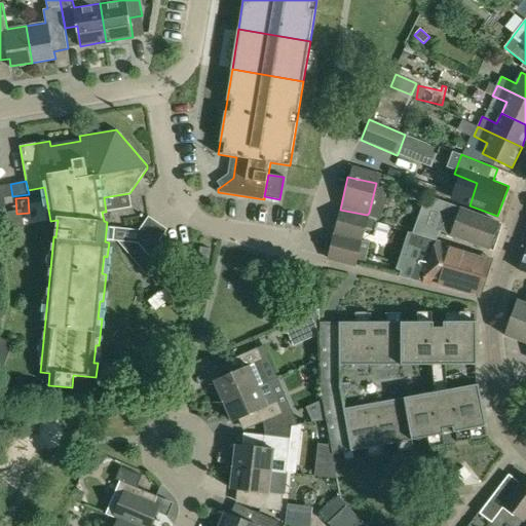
[(446,202),(436,229),(490,250),(499,222),(446,202)]
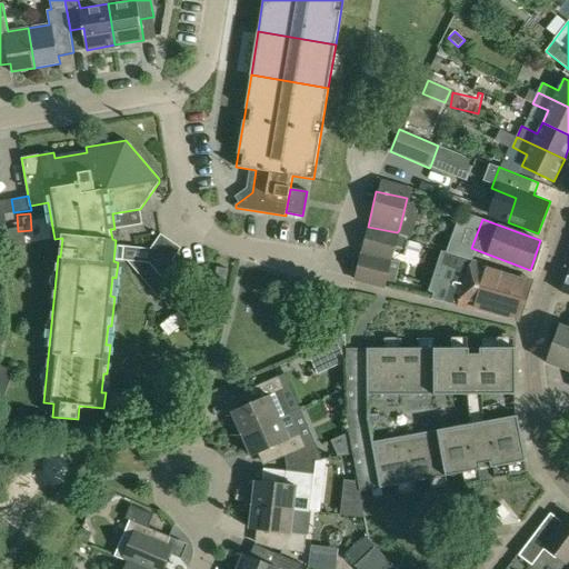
[(361,255),(392,265),(399,238),(369,229),(361,255)]
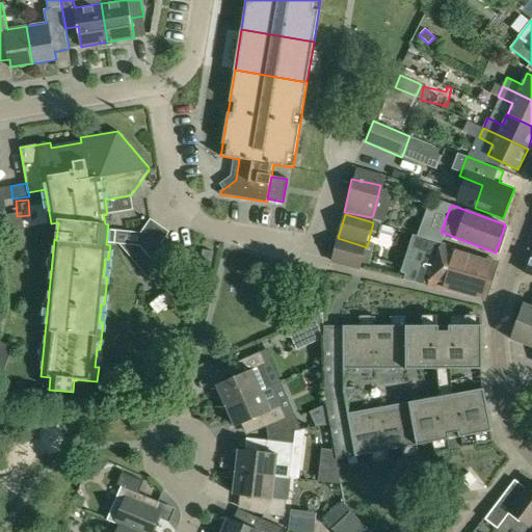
[(416,248),(427,253),(424,261),(491,281),(497,261),(441,245),(420,238),(416,248)]
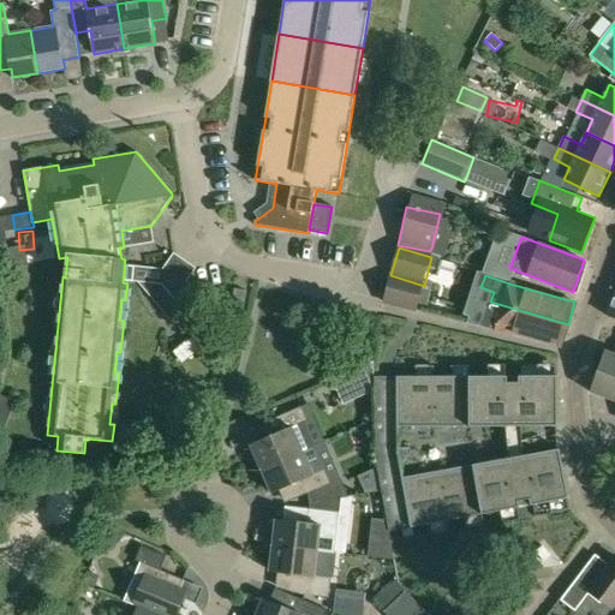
[(389,276),(383,300),(383,303),(417,311),(423,286),(389,276)]
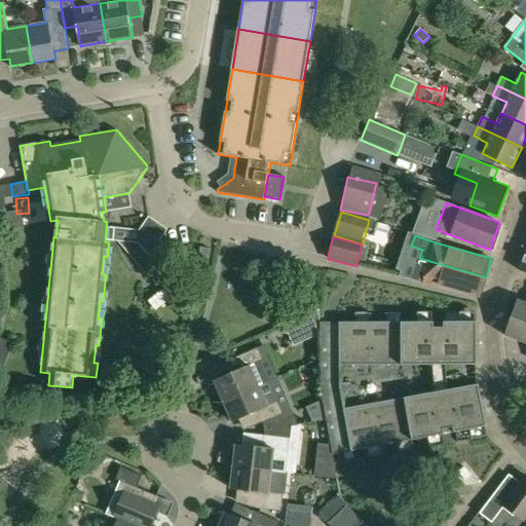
[(209,259),(211,249),(201,247),(199,257),(209,259)]
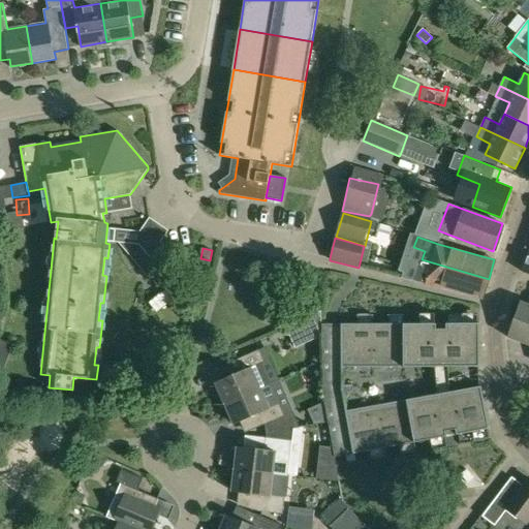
[(484,299),(489,279),(422,259),(416,279),(484,299)]
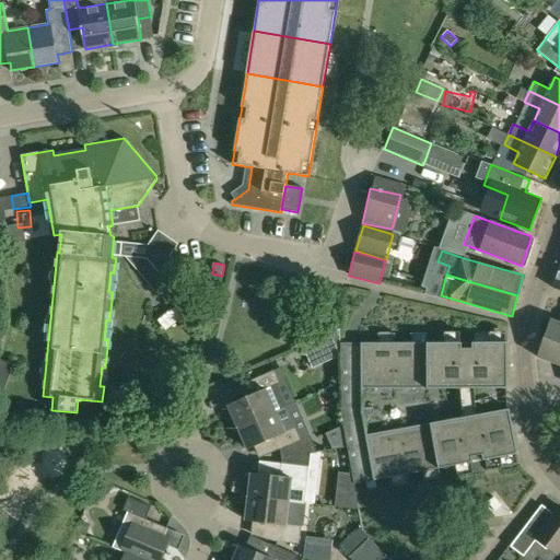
[(537,357),(559,364),(559,322),(551,319),(537,357)]
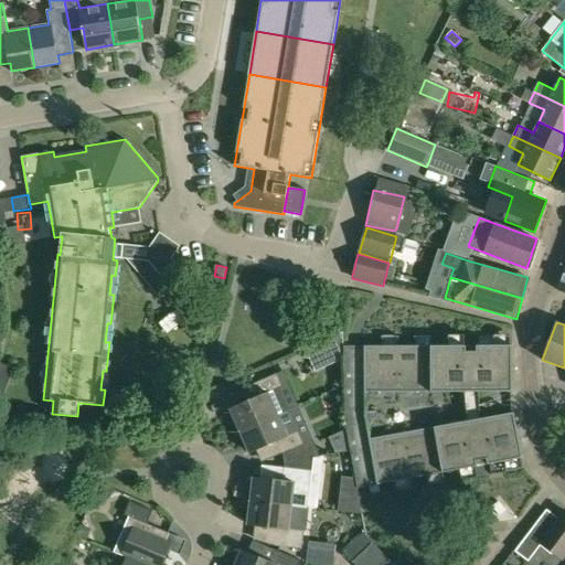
[(342,349),(342,336),(320,343),(329,364),(333,362),(330,354),(342,349)]
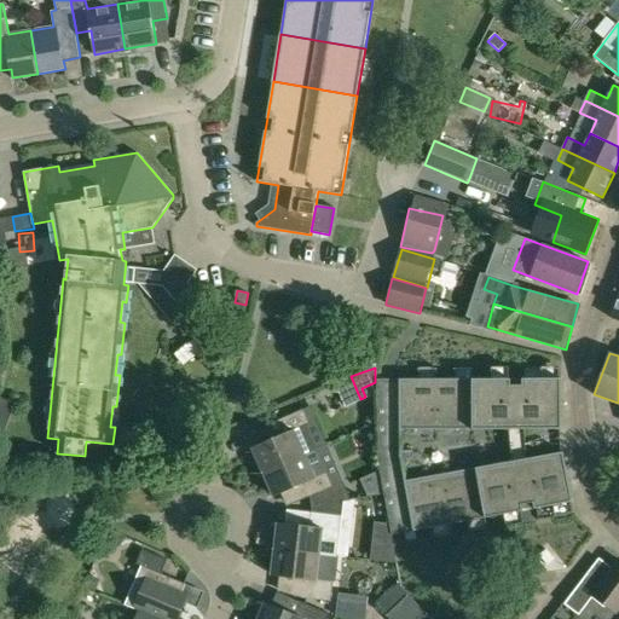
[(561,429),(561,379),(522,380),(522,398),(510,398),(510,380),(377,380),(377,458),(392,536),(522,512),(520,493),(531,492),(534,509),(572,503),(563,452),(527,460),(524,429),(561,429)]
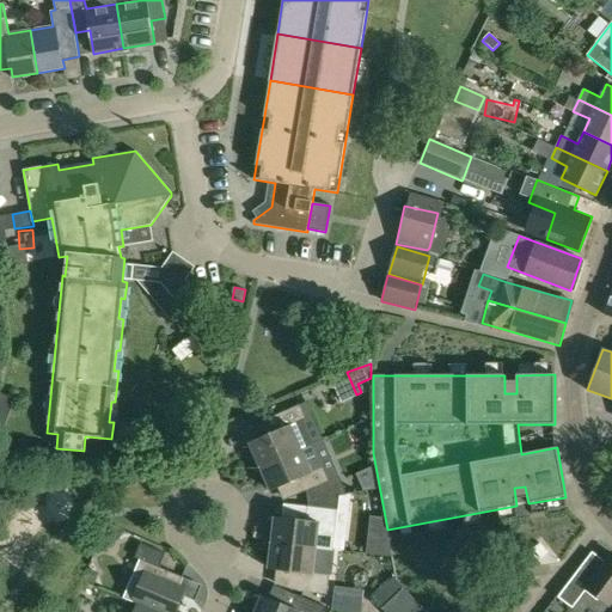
[(250,444),(261,466),(301,448),(313,442),(304,420),(307,418),(300,404),(261,422),(267,435),(250,444)]
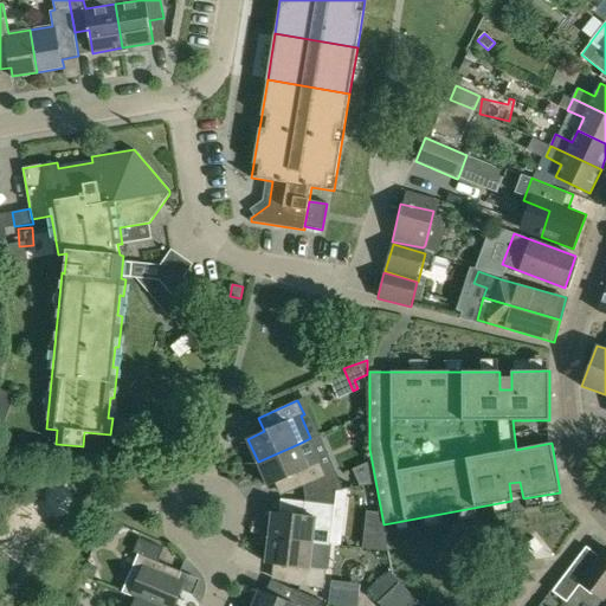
[(324,474),(320,462),(308,466),(298,444),(258,462),(269,485),(297,472),(304,485),(304,494),(343,488),(335,470),(324,474)]
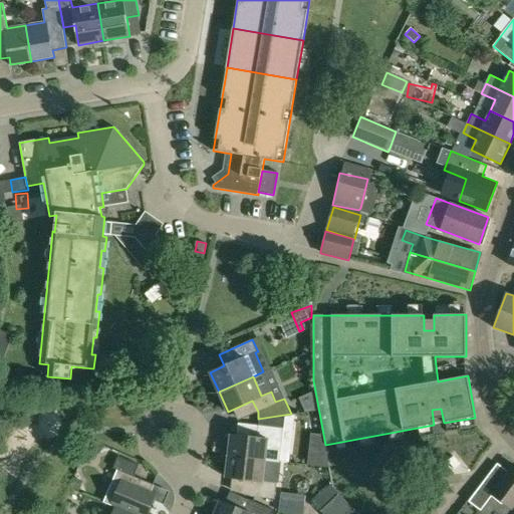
[(282,441),(283,428),(285,416),(291,414),(258,419),(259,425),(258,437),(231,434),(228,456),(265,460),(280,462),(282,441)]
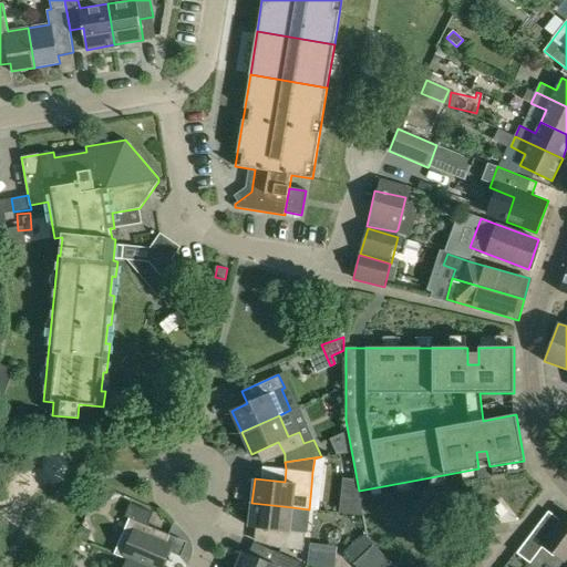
[(517,501),(526,513),(540,502),(531,490),(517,501)]
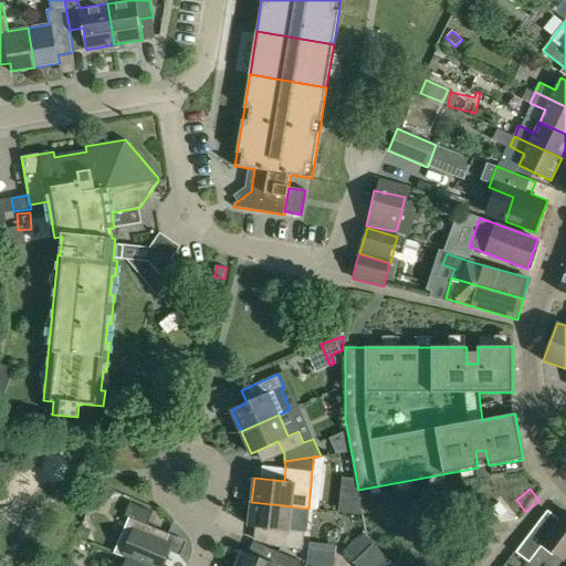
[(270,545),(303,549),(305,530),(306,530),(308,509),(292,506),(251,502),(249,525),(272,528),(270,545)]
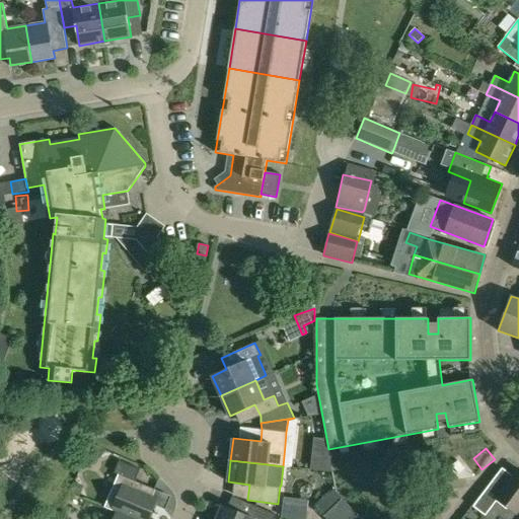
[(136,482),(141,469),(120,461),(115,472),(119,474),(114,488),(104,507),(113,510),(135,518),(148,518),(153,509),(148,507),(155,490),(136,482)]
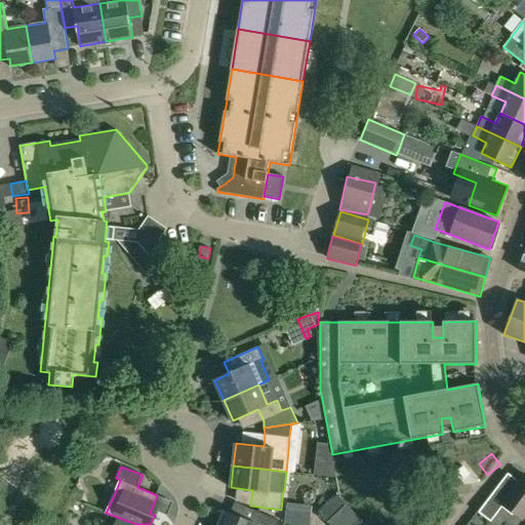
[(522,519),(524,515),(524,474),(508,497),(496,489),(479,512),(492,521),(503,506),(522,519)]
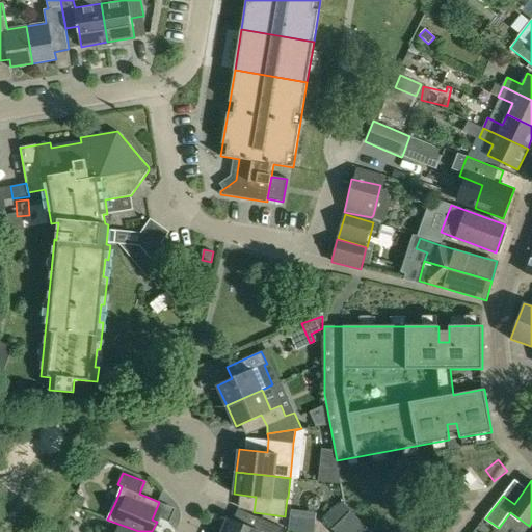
[(83,510),(85,504),(84,500),(78,497),(74,506),(83,510)]
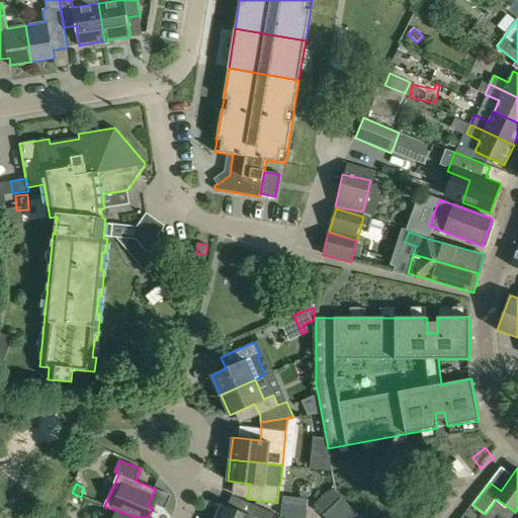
[(324,510),(333,517),(369,517),(338,492),(324,510)]
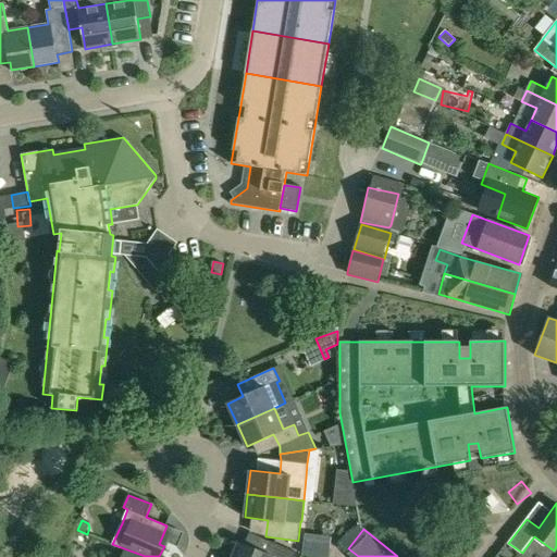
[(232,556),(294,556),(297,552),(271,541),(265,553),(238,542),(232,556)]
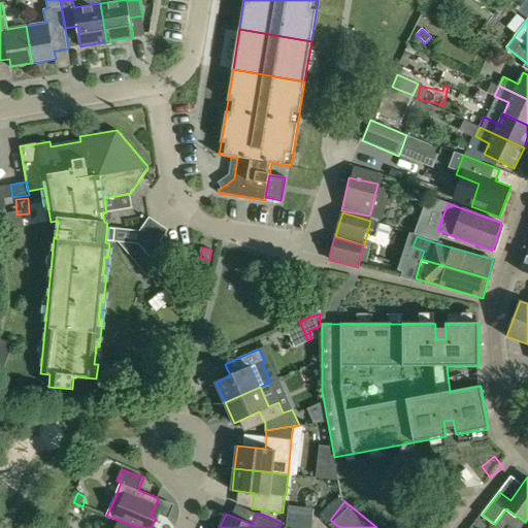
[(310,527),(311,517),(287,514),(285,525),(293,527),(310,527)]
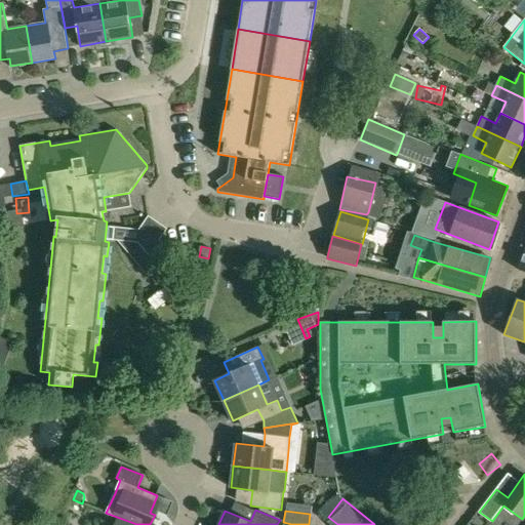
[(115,524),(136,524),(114,516),(119,518),(115,524)]
